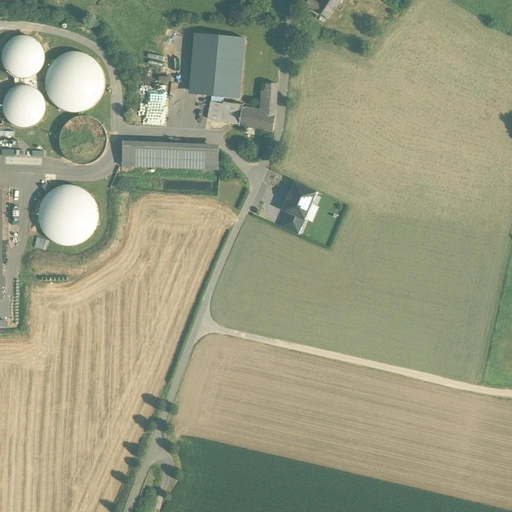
[(339,0),(325,0),(320,7),(318,8),(308,1),(305,5),(328,19),(341,1),(339,0)]
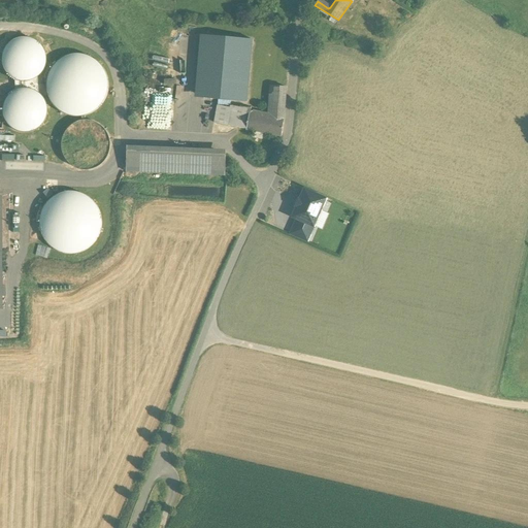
[(25,84),(32,81),(39,77),(43,71),(46,63),(45,55),(42,47),(38,42),(31,38),(24,37),(17,37),(10,40),(4,45),(1,53),(0,56),(0,63),(0,67),(4,73),(9,79),(17,83),(25,84)]
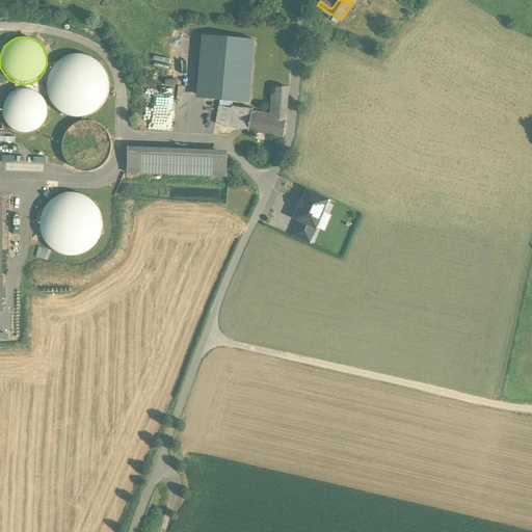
[(197,98),(248,103),(254,43),(204,37),(197,98)]
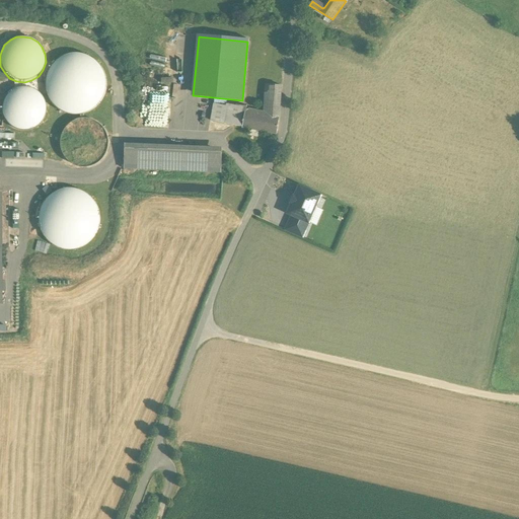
[(73,115),(82,115),(91,110),(99,103),(104,95),(106,85),(105,76),(100,66),(93,59),(83,54),(73,53),(63,56),(54,62),(48,70),(45,80),(45,90),(49,99),(55,107),(63,113),(73,115)]
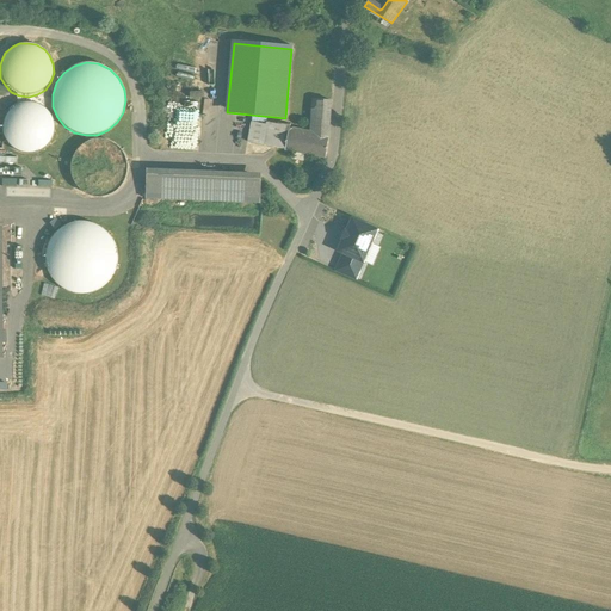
[(331,98),(319,96),(318,122),(329,124),(331,98)]
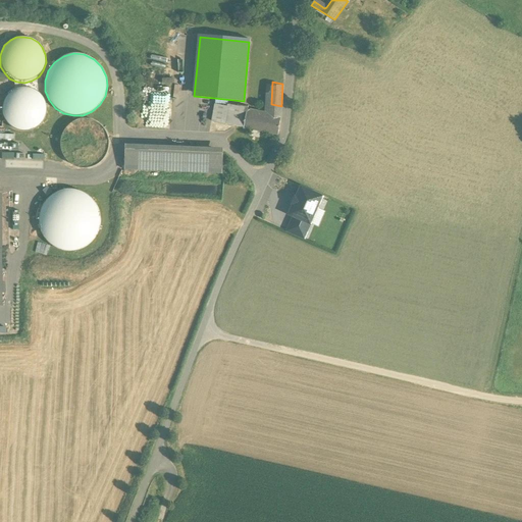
[(30,132),(36,128),(42,122),(45,115),(46,108),(44,101),(40,94),(34,89),(27,87),(18,87),(11,89),(5,93),(1,100),(0,102),(0,116),(2,121),(7,127),(14,132),(21,133),(30,132)]
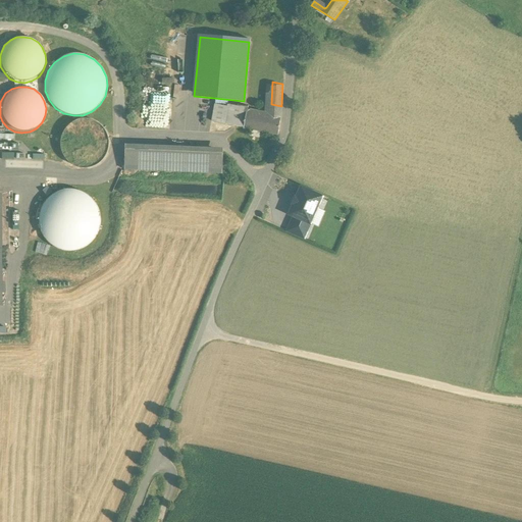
[(236,126),(239,106),(215,103),(212,123),(236,126)]
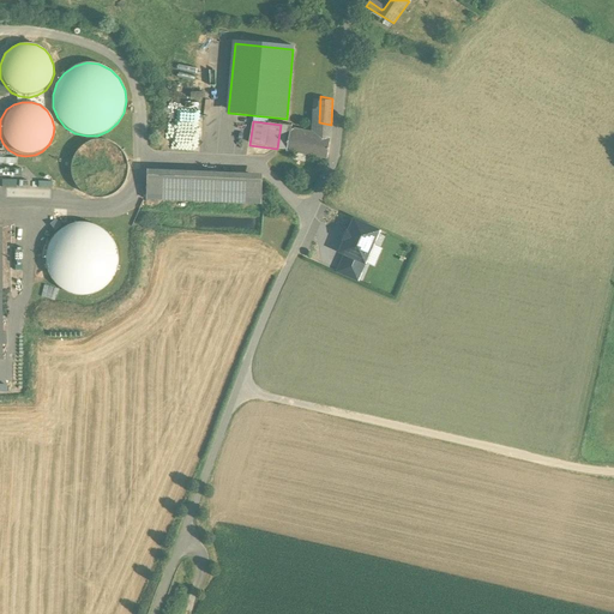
[(331,125),(319,122),(318,138),(330,140),(331,125)]
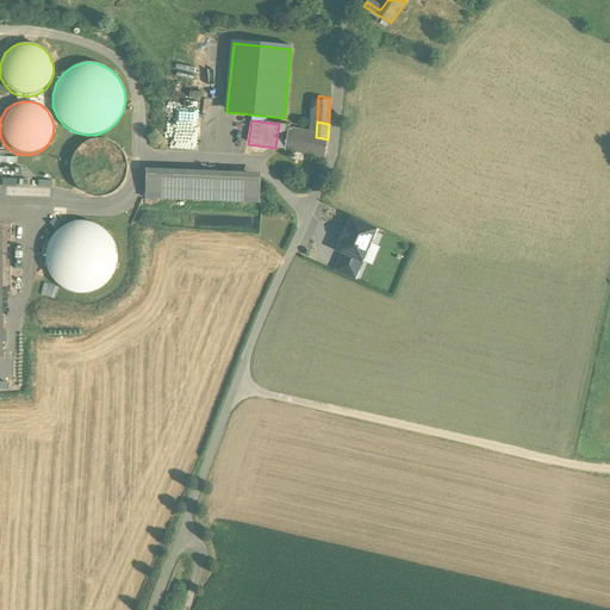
[(288,126),(279,124),(275,148),(285,149),(288,132),(288,126)]
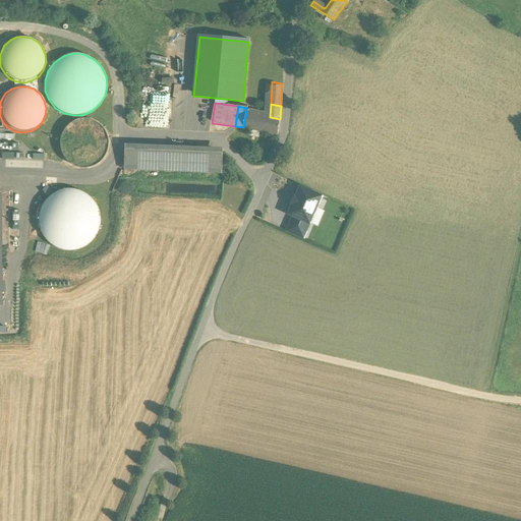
[(270,117),(246,113),(243,127),(278,134),(280,119),(270,117)]
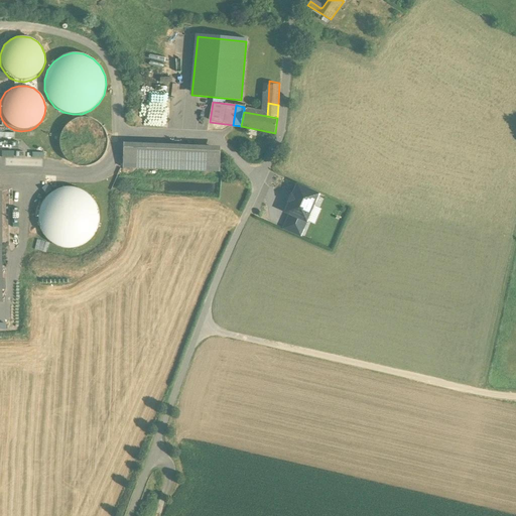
[(104,155),(107,147),(107,139),(104,131),(99,124),(92,120),(83,119),(76,119),(69,123),(63,128),(59,134),(58,142),(59,149),(62,156),(68,162),(74,165),(83,167),(91,165),(98,161),(104,155)]
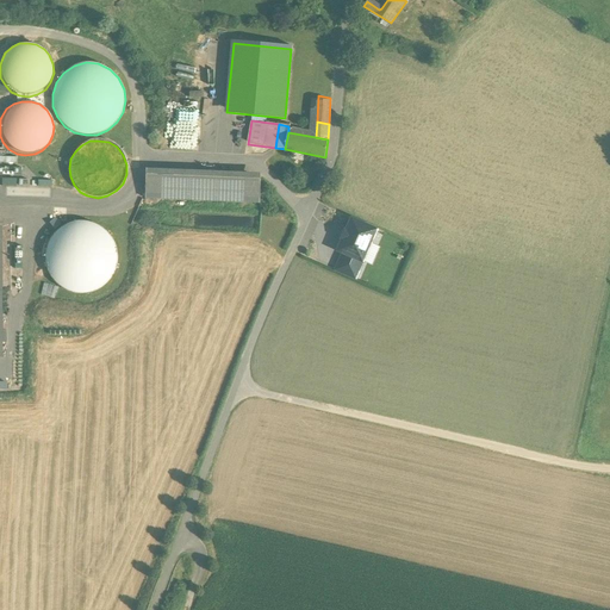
[(261,180),(147,175),(145,199),(260,204),(261,180)]
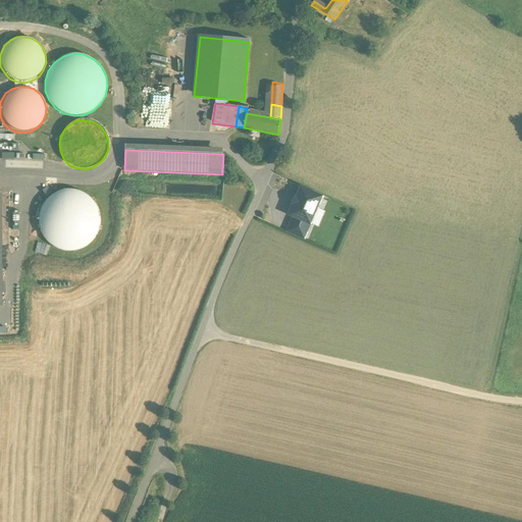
[(294,217),(311,224),(322,198),(301,189),(290,215),(294,217)]
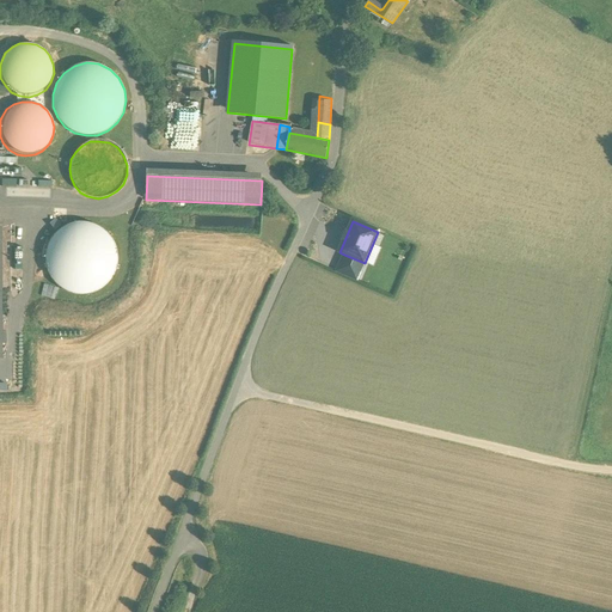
[(51,280),(61,289),(75,295),(90,294),(103,288),(112,277),(117,263),(116,249),(109,234),(99,227),(87,222),(75,222),(62,227),(53,237),(46,250),(46,264),(51,280)]
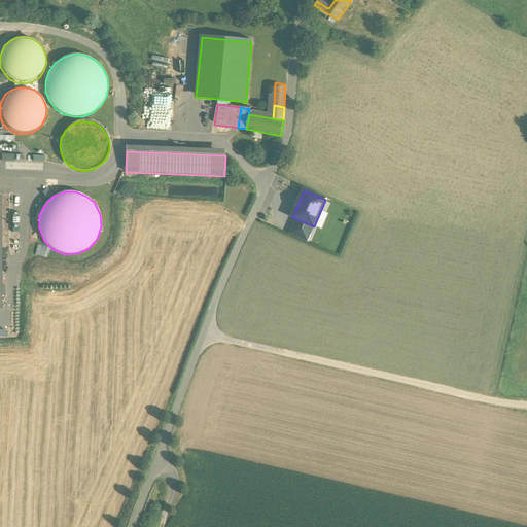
[(314,226),(296,219),(290,234),(308,241),(314,226)]
